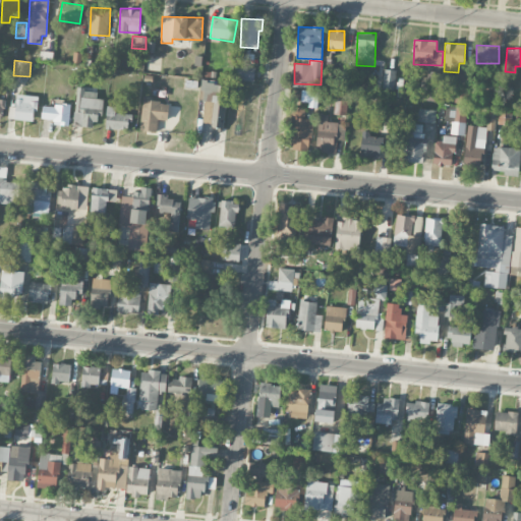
[(254,81),(254,67),(235,66),(234,80),(254,81)]
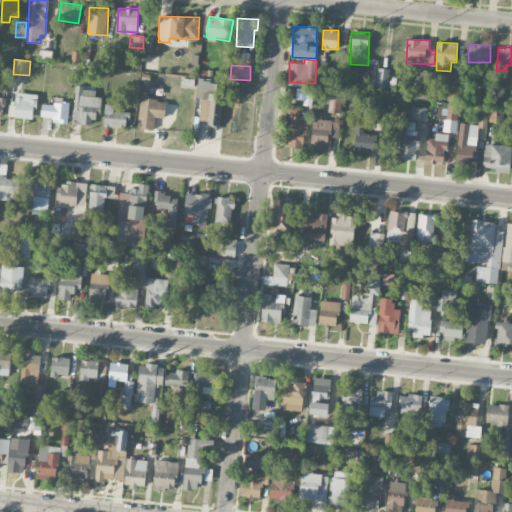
[(388,69),(377,68),(376,91),(388,92),(388,69)]
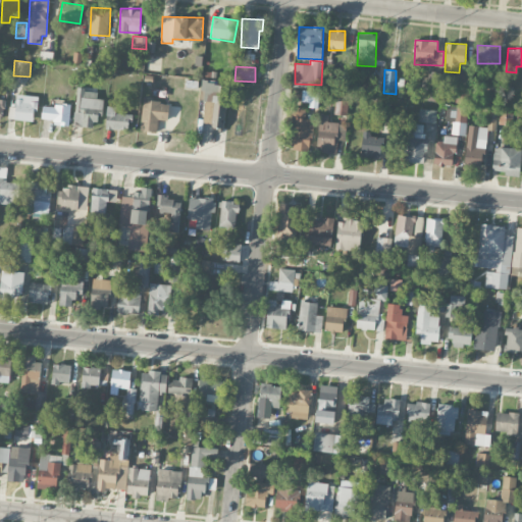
[(428,77),(424,77),(422,101),(439,102),(440,72),(428,71),(428,77)]
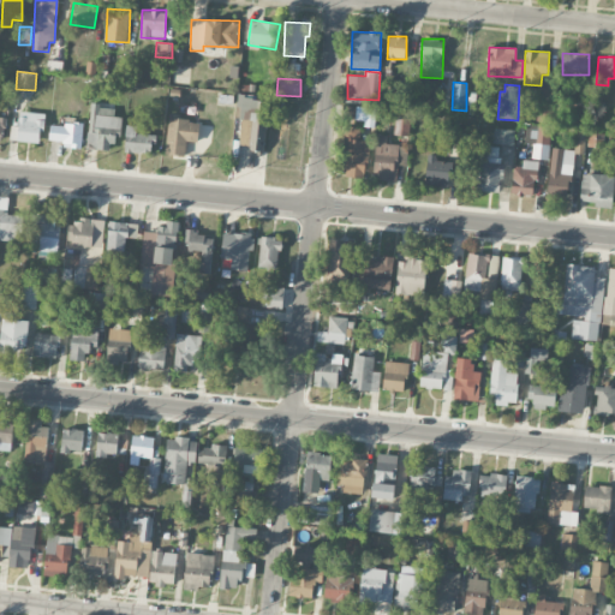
[(239,144),(249,145),(249,151),(264,153),(267,101),(249,100),(249,107),(237,106),(236,117),(240,117),(239,144)]
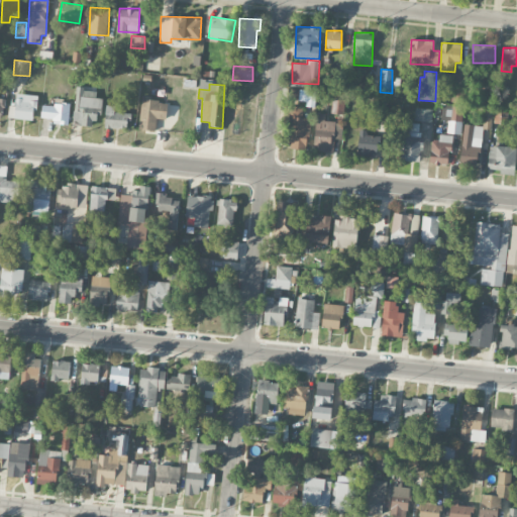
[(102,98),(97,98),(97,90),(76,88),(74,125),(92,125),(92,120),(101,120),(102,98)]
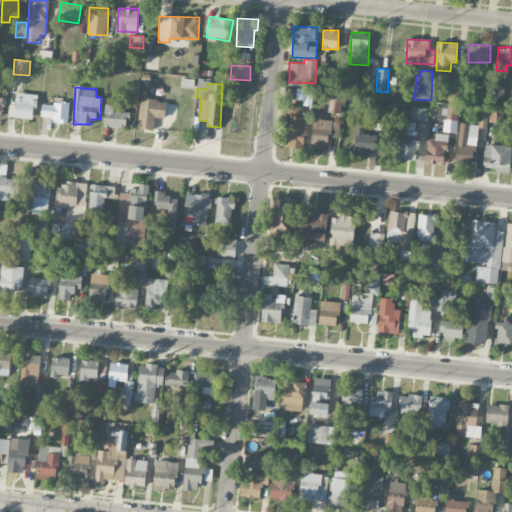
[(296,99),(303,100),(303,105),(312,106),(314,90),(298,87),(296,99)]
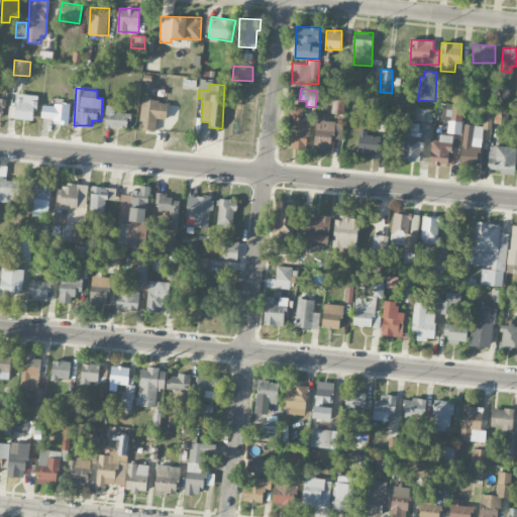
[(15,106),(8,106),(7,118),(35,119),(36,95),(15,94),(15,106)]
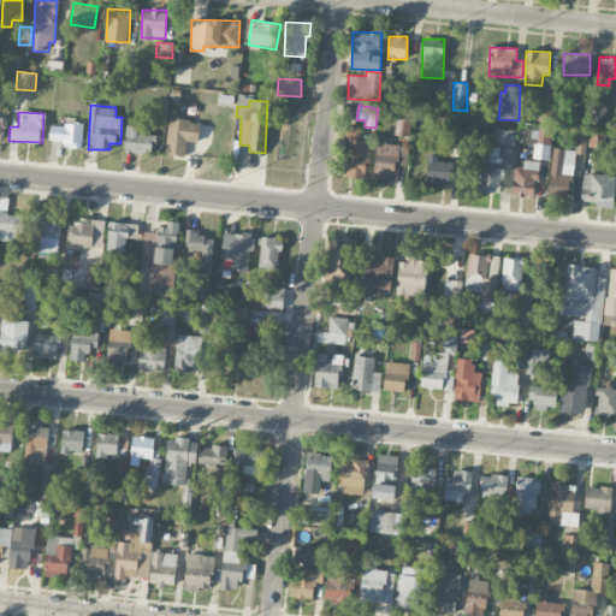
[(200,120),(170,117),(165,154),(185,157),(187,141),(197,142),(200,120)]
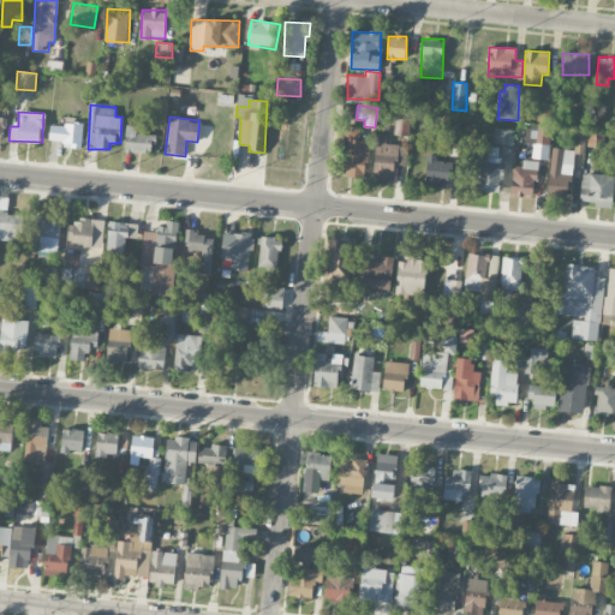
[(48,143),(82,145),(83,125),(49,124),(48,143)]
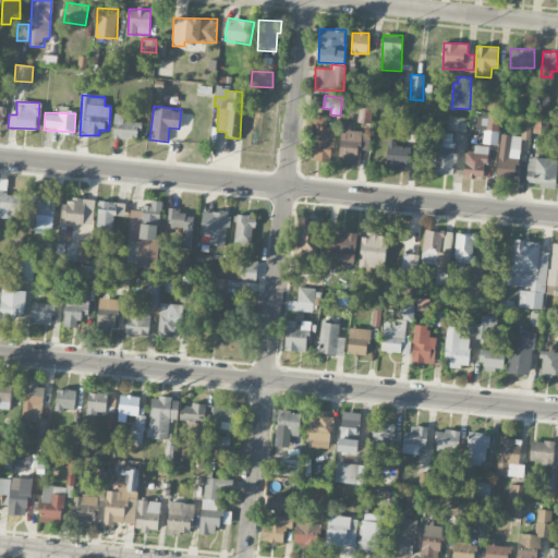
[(484,130),(483,143),(497,145),(501,116),(478,112),(476,129),(484,130)]
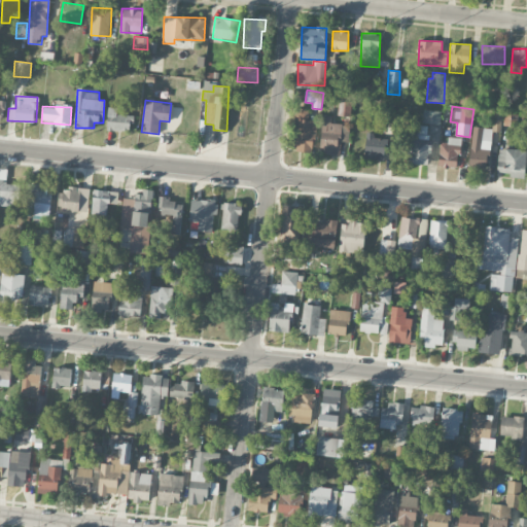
[(106,130),(132,132),(133,115),(117,114),(117,107),(107,107),(106,130)]
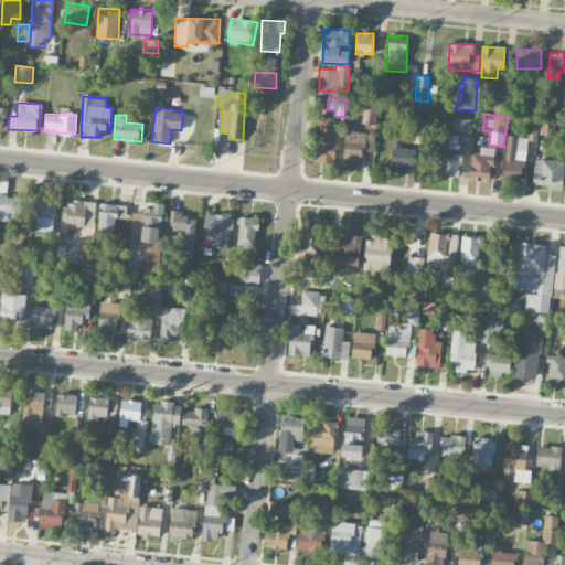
[(330,128),(330,116),(318,115),(316,162),(337,163),(338,129),(330,128)]
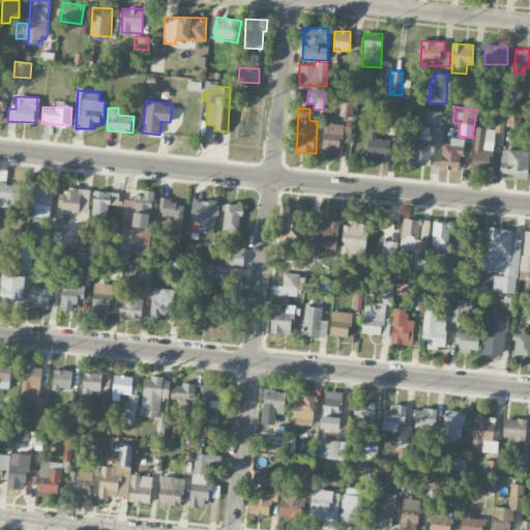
[(424,124),(443,124),(444,111),(425,111),(424,124)]
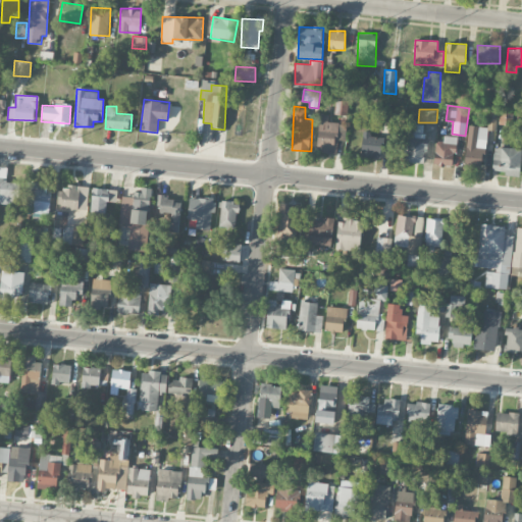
[(498,111),(488,111),(487,131),(497,131),(498,111)]
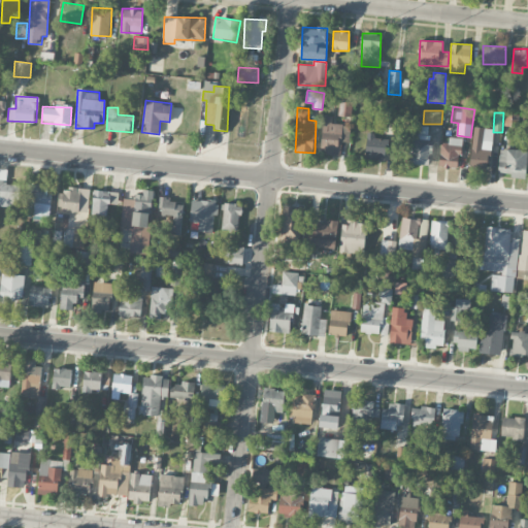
[(350,141),(350,125),(332,125),(332,116),(323,116),(322,155),(340,155),(340,141),(350,141)]
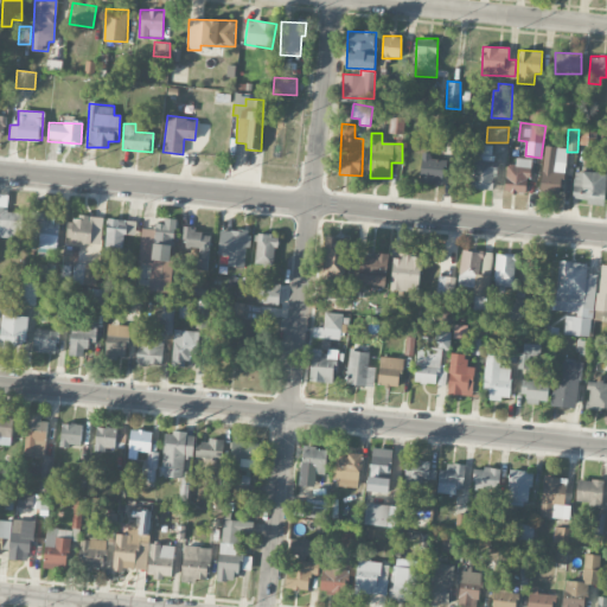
[(540,195),(561,197),(566,147),(544,146),(540,195)]
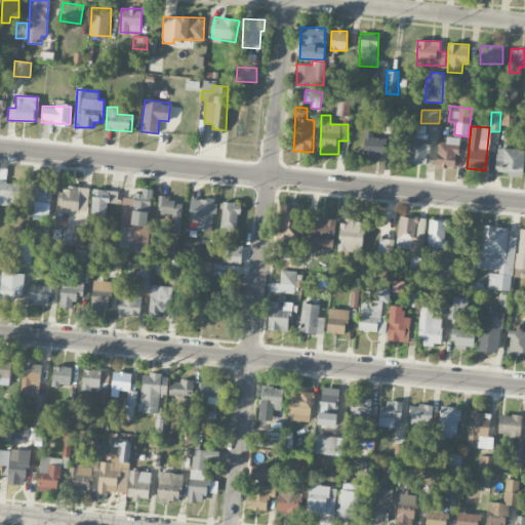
[(363,158),(384,159),(384,135),(364,134),(363,158)]
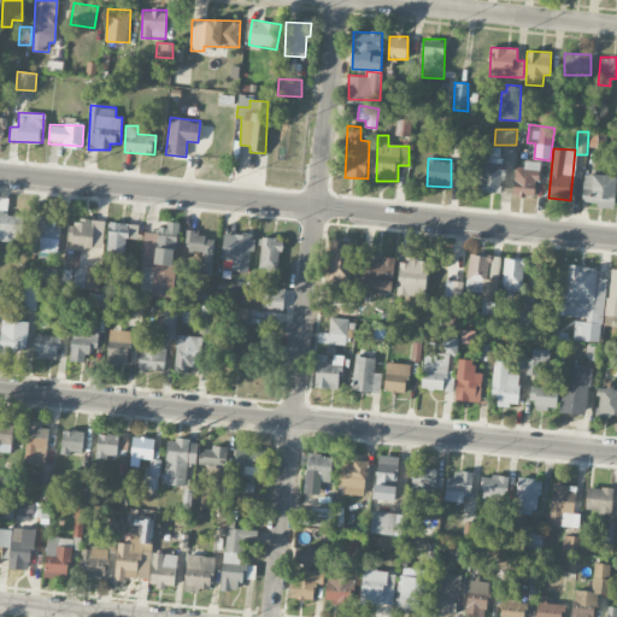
[(524,166),(515,166),(512,195),(536,197),(539,162),(524,160),(524,166)]
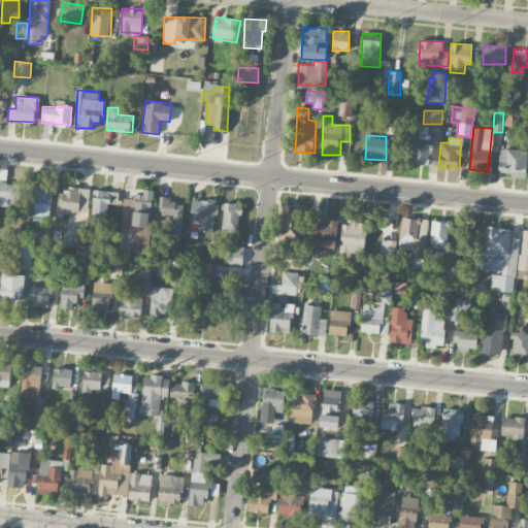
[(410,164),(431,164),(431,139),(411,138),(410,164)]
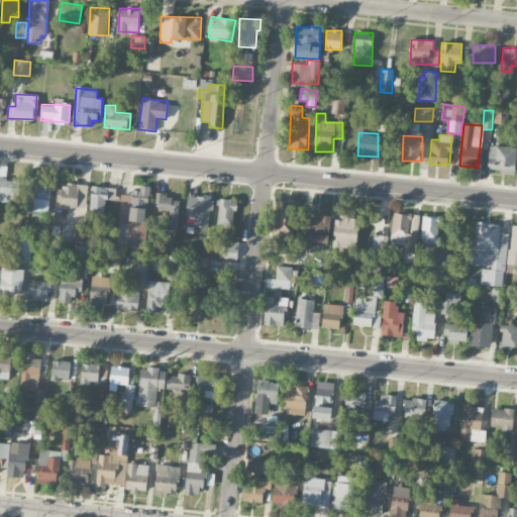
[(514,175),(516,147),(490,144),(488,168),(500,169),(499,174),(514,175)]
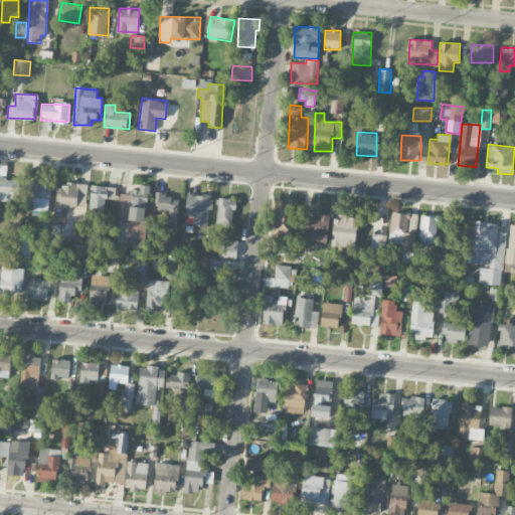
[(26,208),(49,211),(51,180),(29,178),(26,208)]
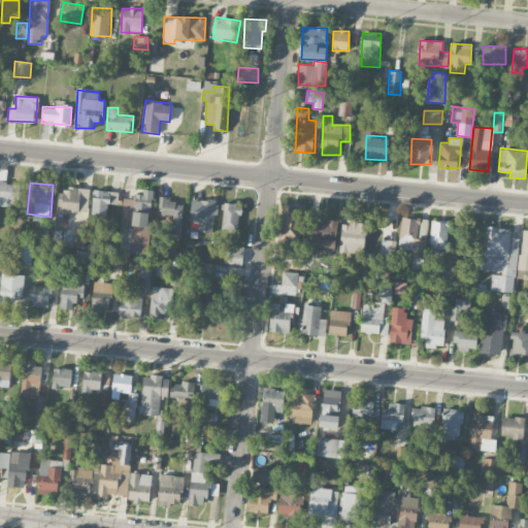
[(0,185),(0,205),(21,206),(21,187),(0,185)]
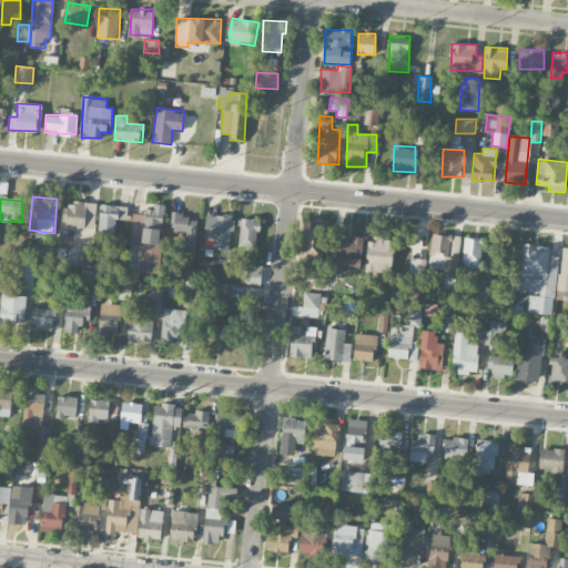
[(62,226),(95,227),(95,203),(62,203),(62,226)]
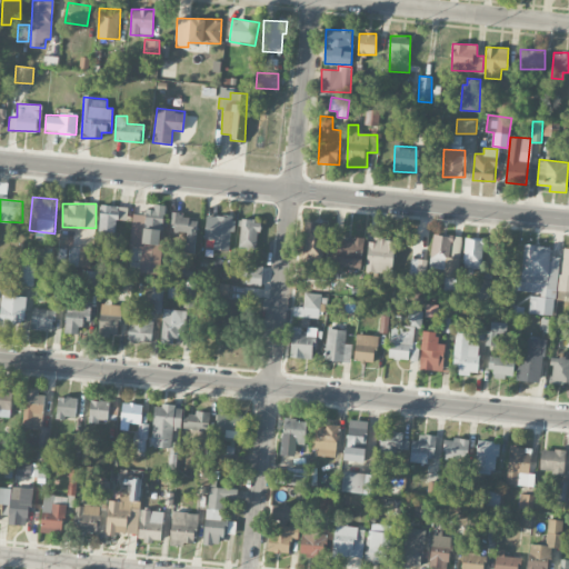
[(99,238),(118,238),(119,206),(100,206),(99,238)]
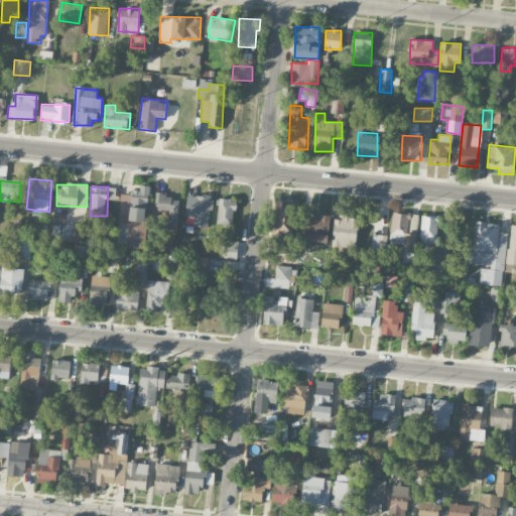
[(145,221),(149,187),(132,186),(131,202),(120,201),(118,218),(145,221)]
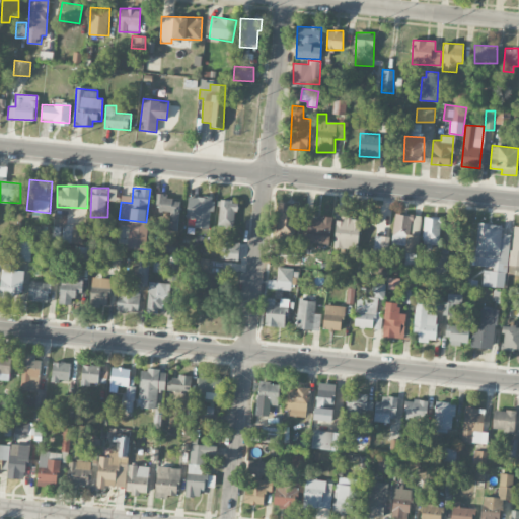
[(179,198),(156,196),(156,211),(170,212),(169,221),(163,221),(163,230),(178,231),(179,198)]
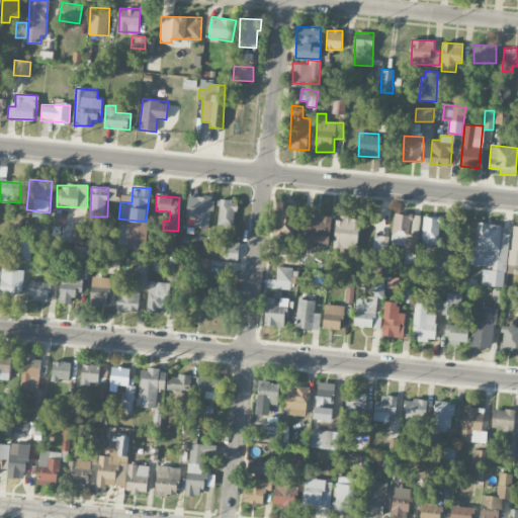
[(187,195),(185,218),(195,218),(194,227),(209,228),(209,210),(212,210),(213,196),(187,195)]
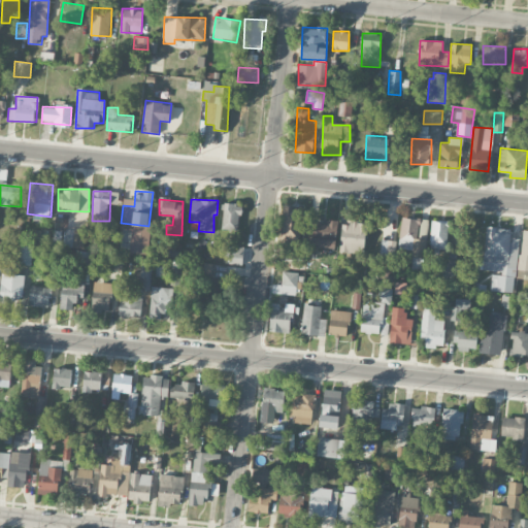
[(222,229),(239,230),(240,204),(223,203),(222,229)]
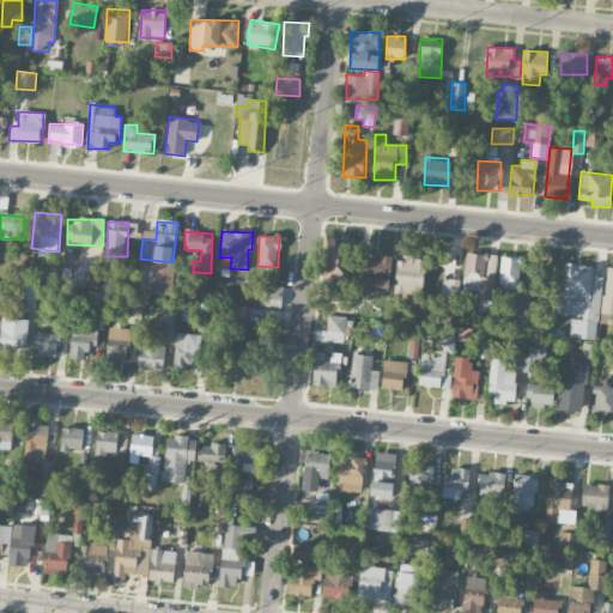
[(351,240),(328,240),(327,280),(350,281),(351,240)]
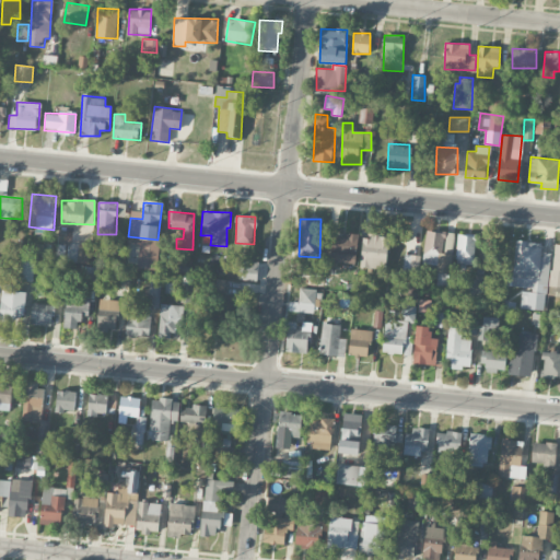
[(454,233),(426,231),(422,269),(438,271),(436,284),(448,286),(454,233)]
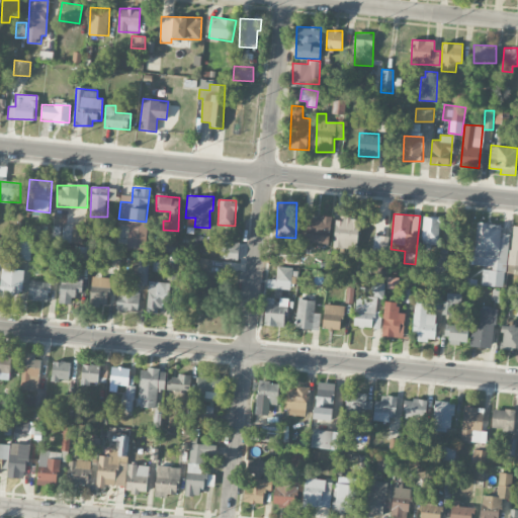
[(330,243),(331,217),(307,216),(306,242),(330,243)]
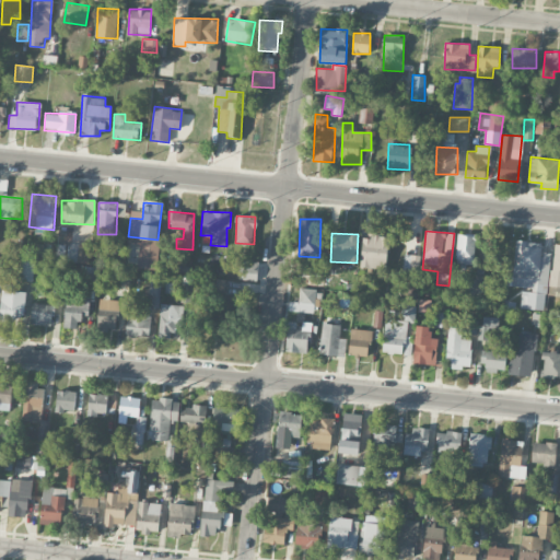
[(479,236),(458,233),(454,260),(475,264),(479,236)]
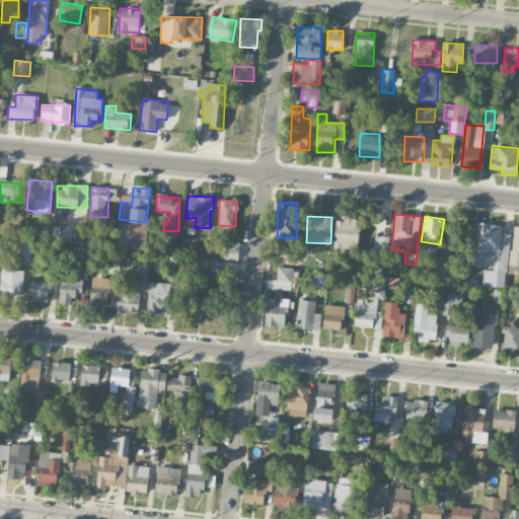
[(359,249),(360,218),(345,218),(345,221),(335,220),(334,248),(359,249)]
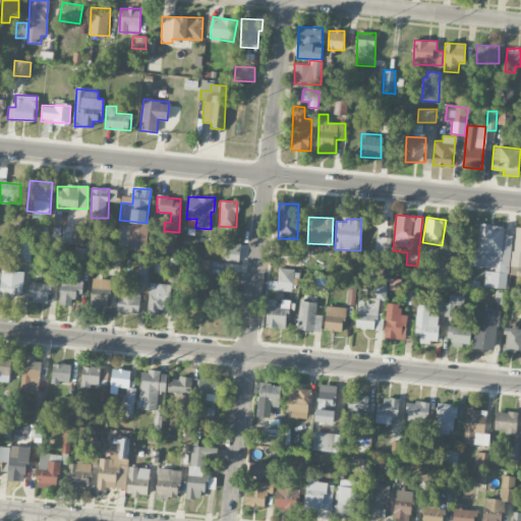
[(484,287),(508,288),(512,235),(504,234),(504,226),(479,225),(477,256),(473,256),(472,267),(485,268),(484,287)]
